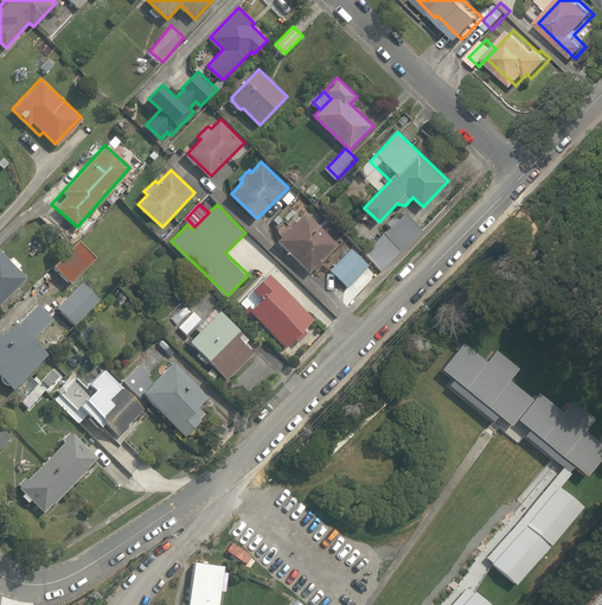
[(279,240),(312,272),(316,267),(320,269),(325,263),(326,262),(324,260),(339,243),(306,211),(281,237),(279,240)]
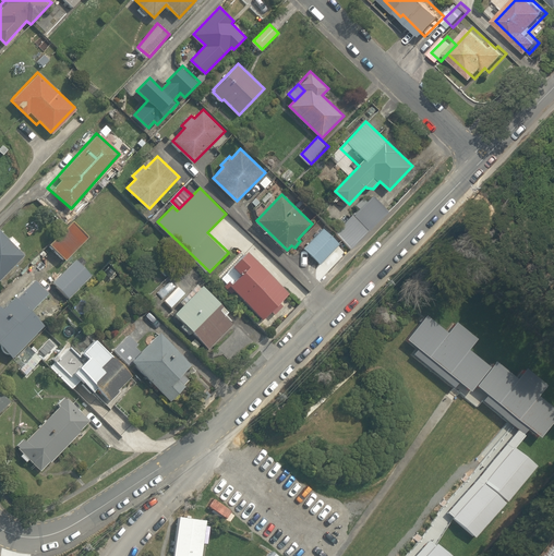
[(390,210),(374,195),(369,201),(365,197),(359,205),(362,208),(356,215),(354,214),(337,231),(345,239),(354,248),(390,210)]
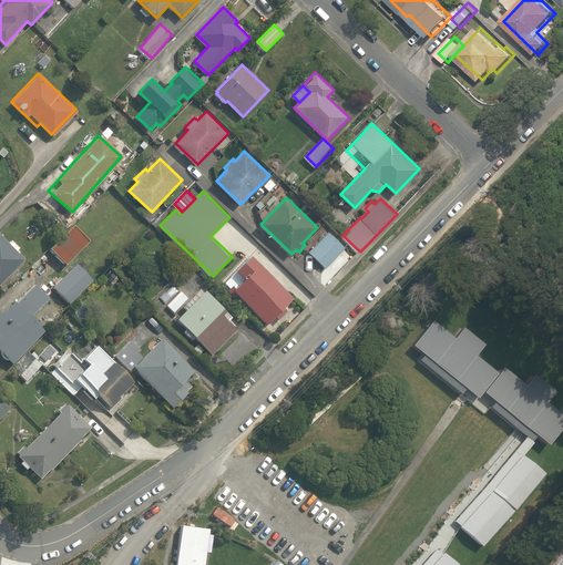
[(68,221),(48,246),(67,262),(88,237),(68,221)]
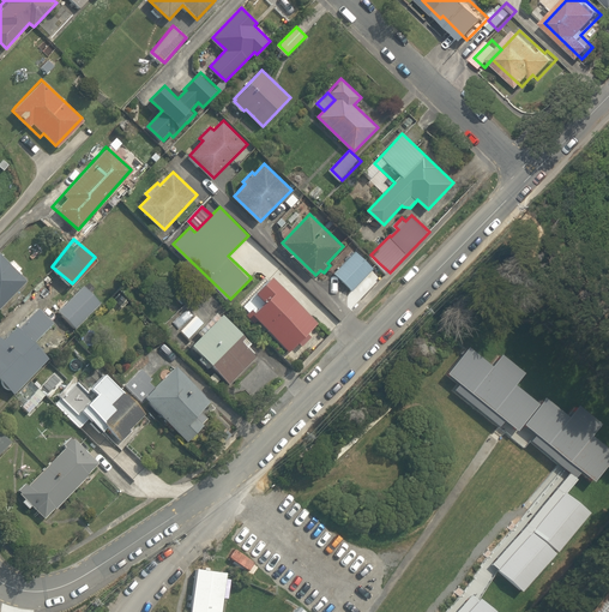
[(375,268),(357,251),(337,271),(336,273),(355,289),(356,288),(375,268)]
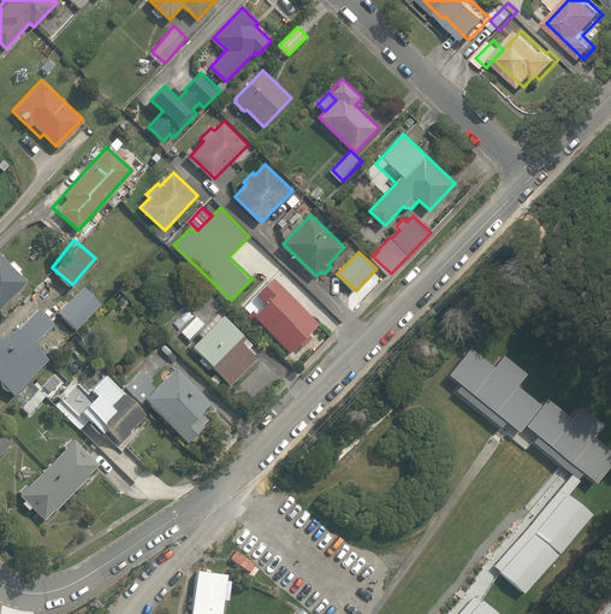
[(0,258),(0,303),(23,278),(0,258)]
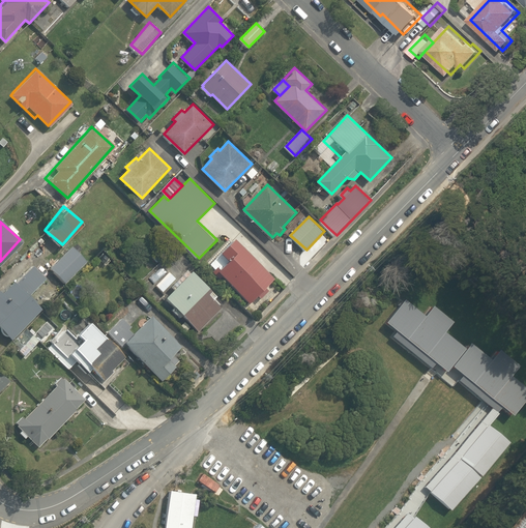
[(274,277),(233,239),(220,253),(228,260),(220,268),(217,266),(213,271),(221,277),(223,276),(251,303),(259,294),(262,298),(269,290),(266,287),(274,277)]
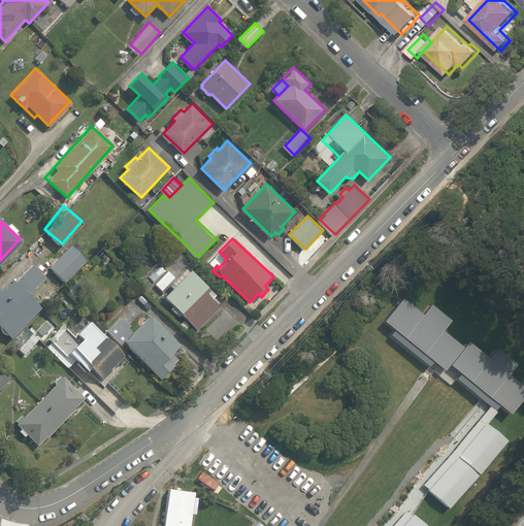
[(86,259),(72,245),(52,267),(65,281),(86,259)]
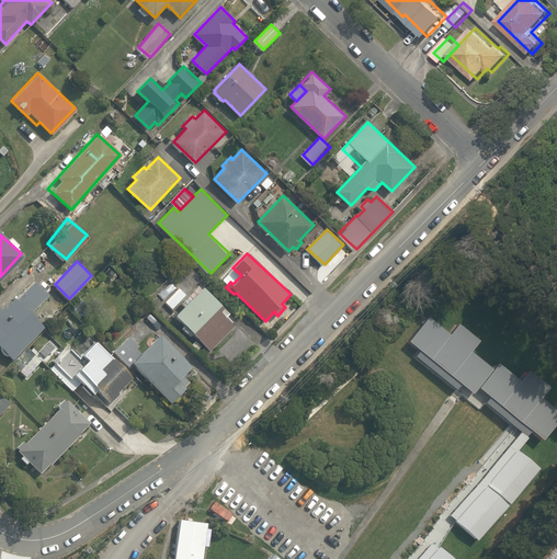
[(44,297),(30,282),(14,295),(12,294),(0,305),(0,345),(10,356),(42,327),(27,311),(44,297)]
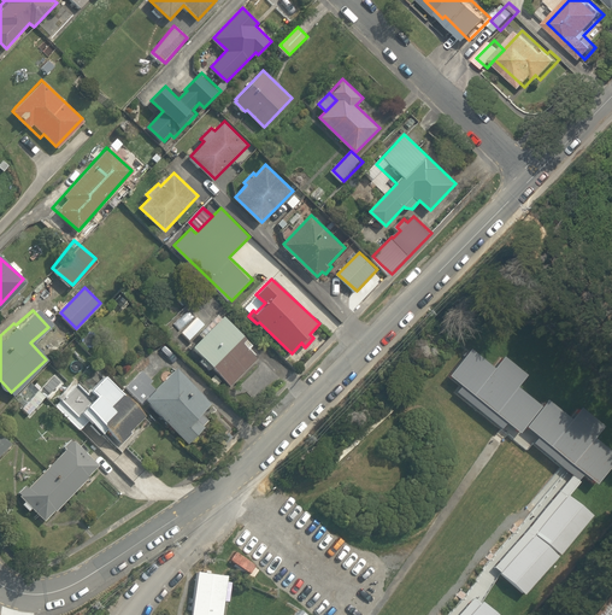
[(217,315),(189,346),(233,386),(259,356),(248,346),(245,350),(240,345),(245,339),(217,315)]
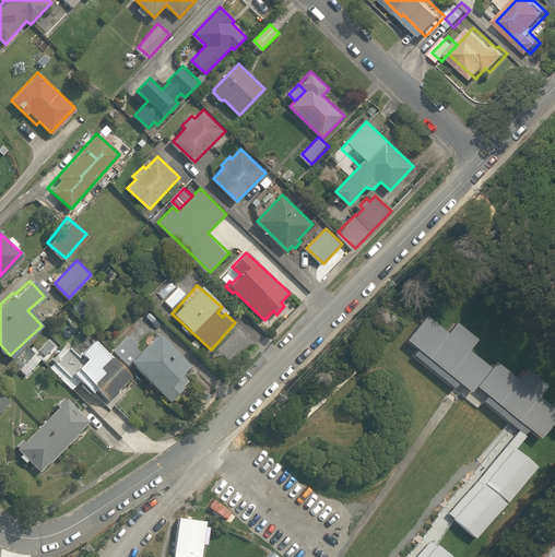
[(415,354),(435,370),(469,330),(459,322),(450,332),(428,315),(408,340),(420,350),(415,354)]
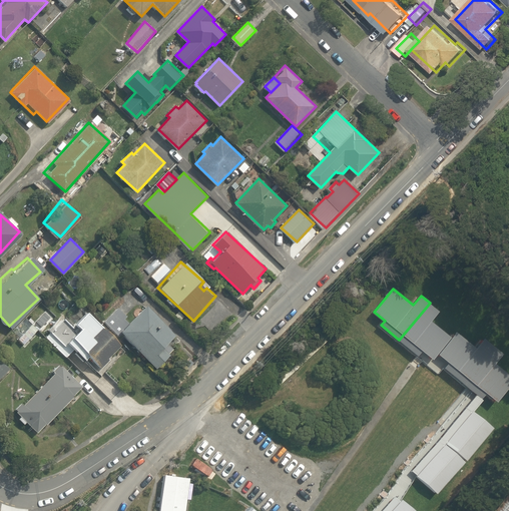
[(440,311),(430,303),(399,340),(419,355),(422,351),(433,359),(451,337),(431,321),(440,311)]
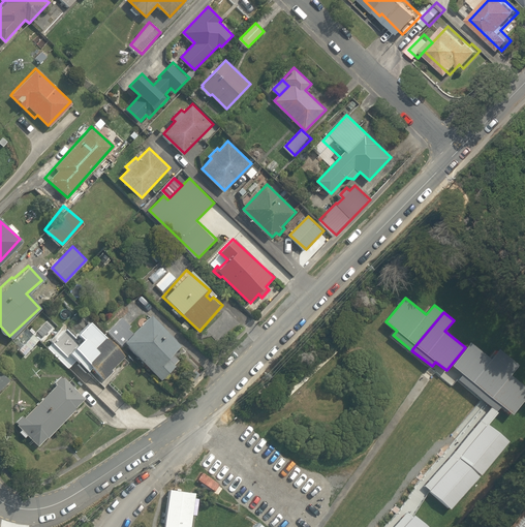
[(146,315),(122,342),(161,376),(178,359),(172,353),(179,344),(146,315)]
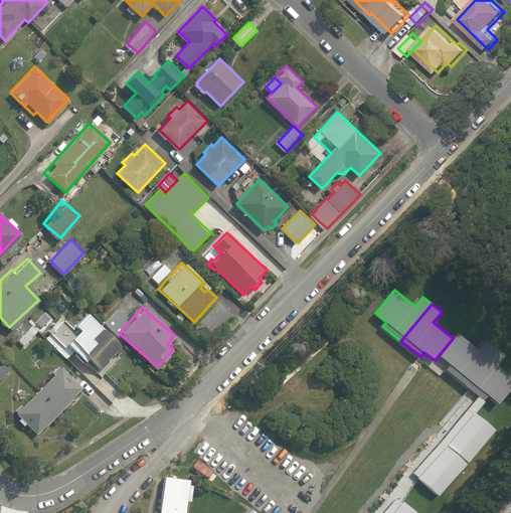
[(122,346),(84,311),(71,324),(76,329),(64,342),(83,360),(89,355),(103,369),(113,359),(111,357),(122,346)]
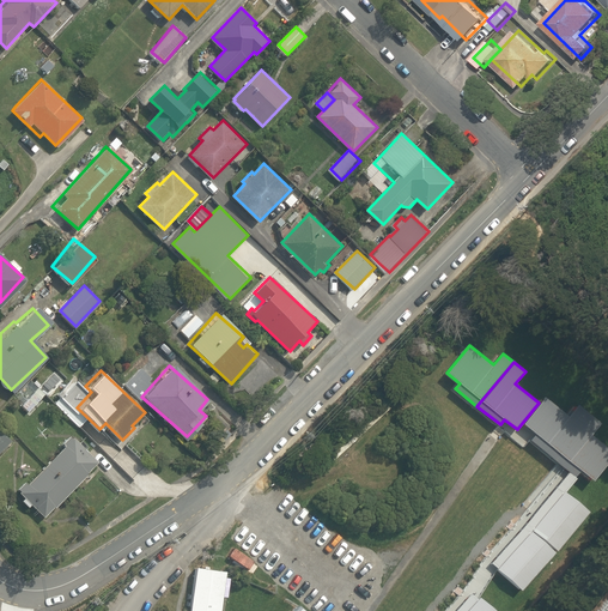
[(553,458),(590,412),(578,404),(569,416),(546,397),(523,423),(536,434),(532,439),(553,458)]
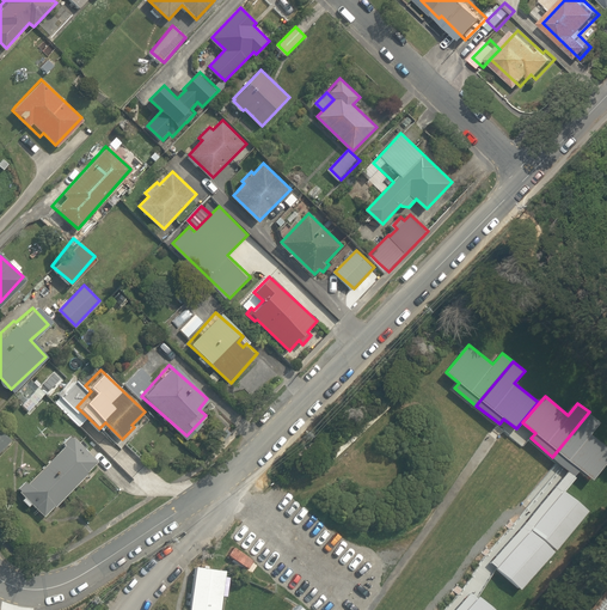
[(600,421),(589,412),(552,457),(575,475),(580,469),(592,480),(606,461),(606,446),(590,433),(600,421)]
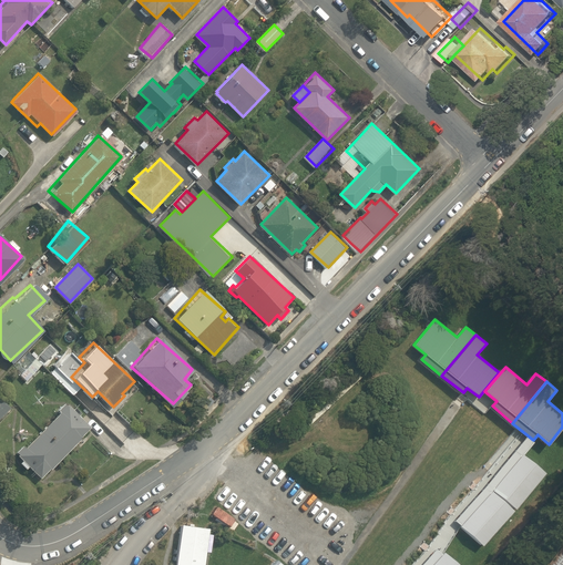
[(0,419),(12,408),(1,398),(0,398),(0,419)]
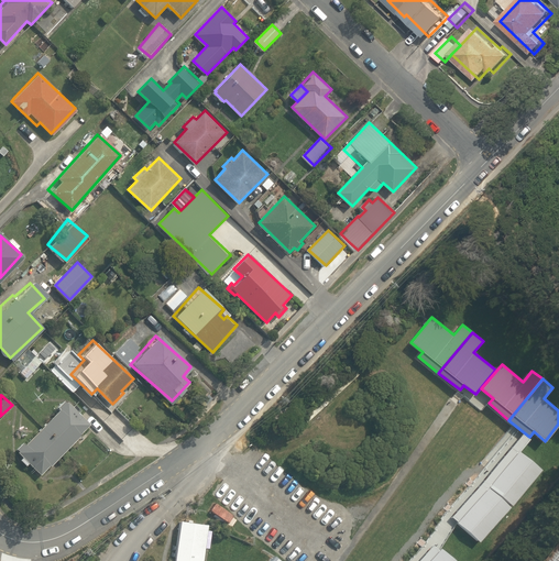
[(42,473),(51,463),(53,465),(83,432),(80,430),(87,422),(64,403),(19,453),(42,473)]
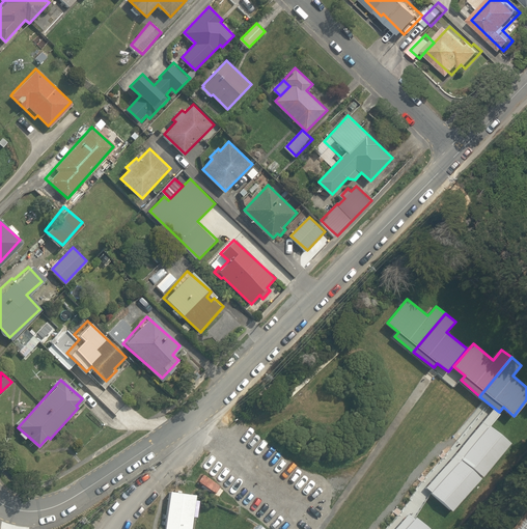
[(511,442),(490,425),(462,458),(483,476),(511,442)]
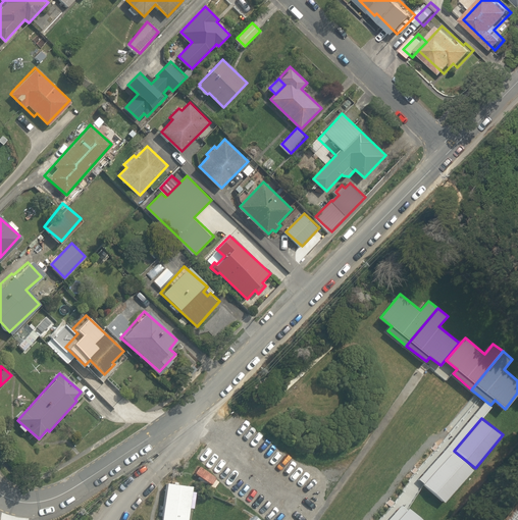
[(474,469),(454,452),(424,483),(446,502),(474,469)]
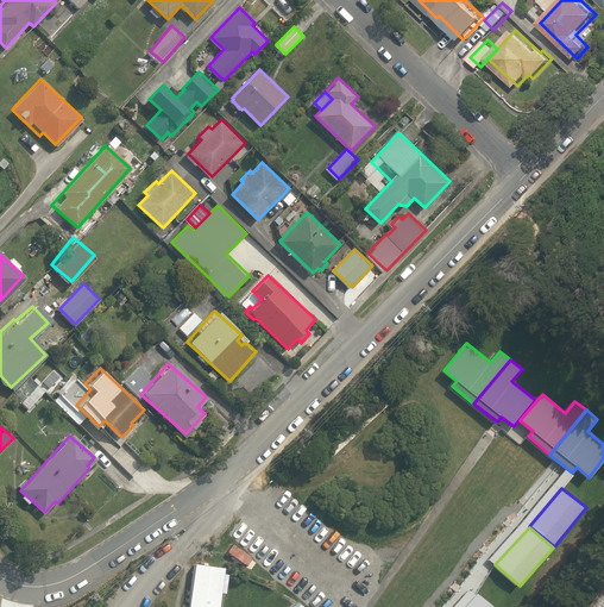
[(226,567),(196,563),(192,601),(221,605),(226,567)]
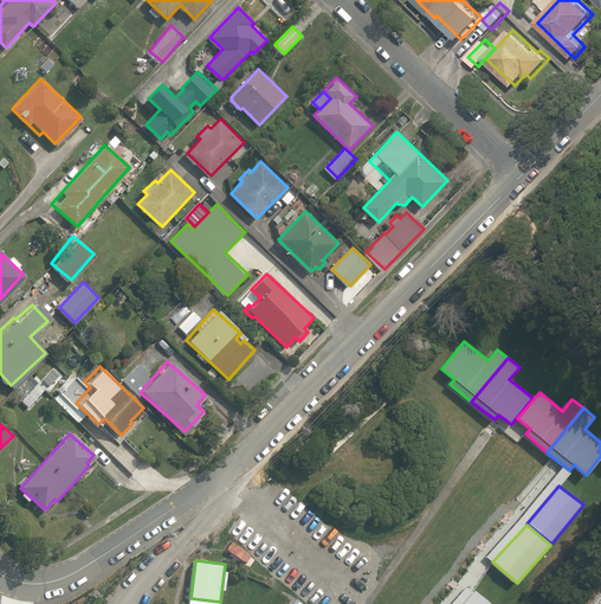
[(600,585),(586,602),(588,603),(600,603),(600,585)]
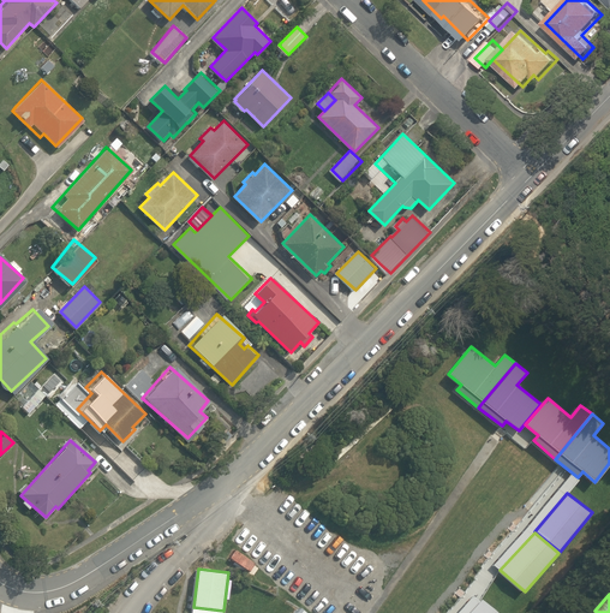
[(498,612),(482,599),(468,612),(498,612)]
